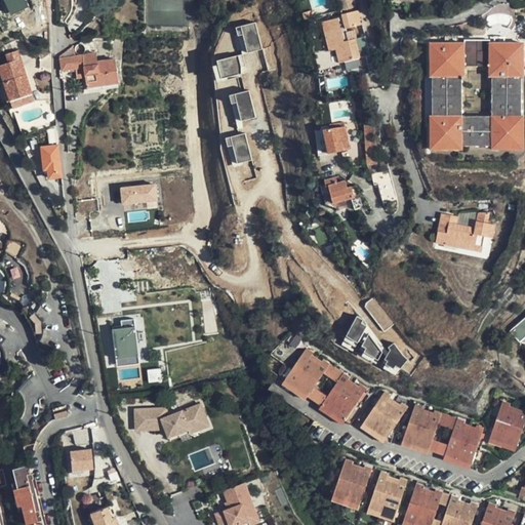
[(318,18),(320,29),(325,29),(329,47),(331,46),(334,59),(365,52),(361,33),(344,37),(341,25),(358,21),(356,7),(337,12),(337,14),(318,18)]
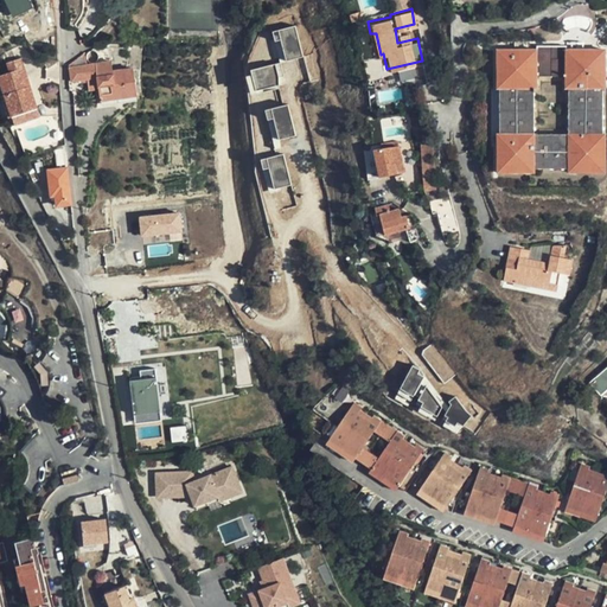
[(296,24),(272,31),(280,62),(305,56),(296,24)]
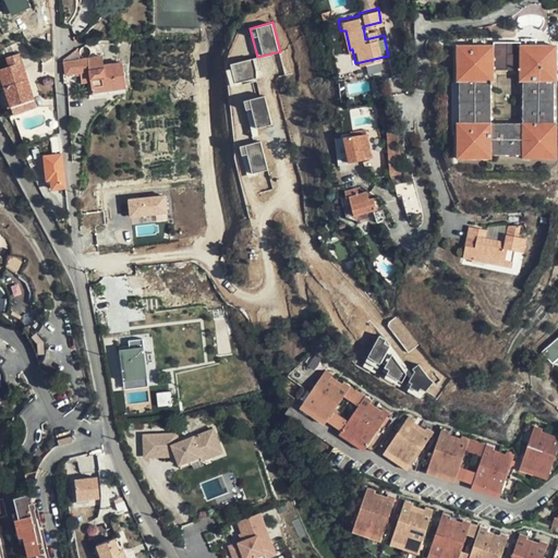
[(346,31),(340,31),(344,51),(350,50),(346,31)]
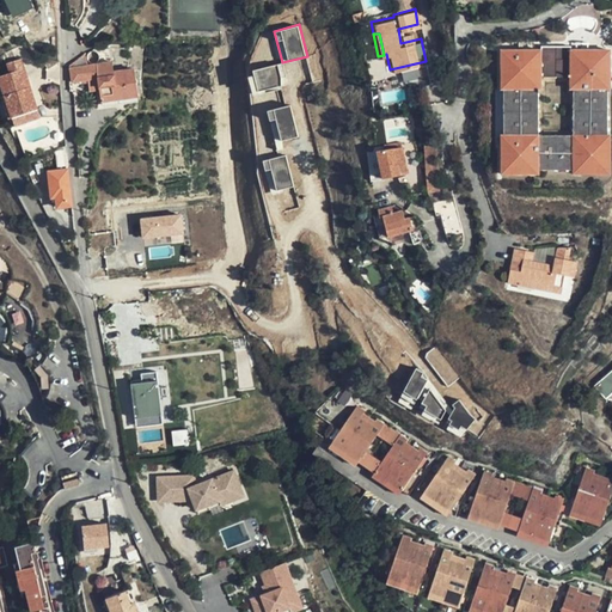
[(610,134),(606,134),(606,91),(610,91),(609,53),(587,53),(568,53),(568,48),(538,49),(538,54),(501,54),(502,93),(506,93),(506,139),(497,139),(497,146),(503,146),(503,177),(540,177),(540,173),(575,172),(575,176),(610,176),(610,134)]
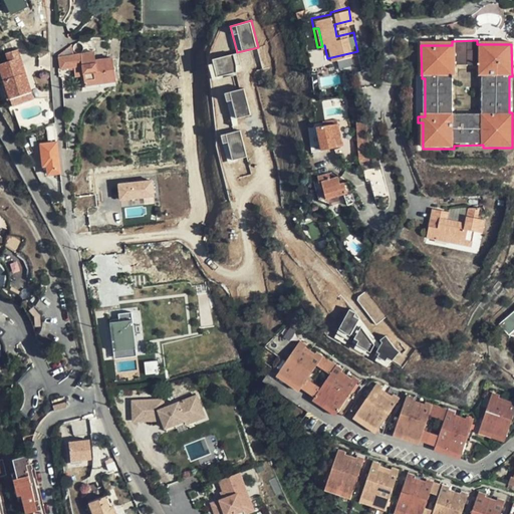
[(61,69),(74,67),(83,66),(84,76),(86,86),(116,81),(113,58),(95,61),(94,52),(92,52),(74,55),(70,45),(58,54),(61,69)]
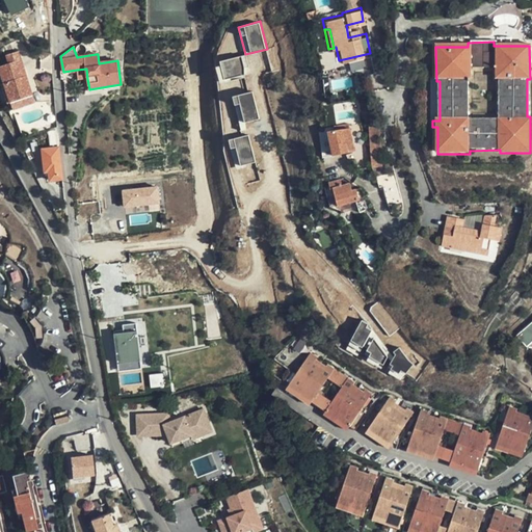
[(0,67),(0,68),(4,82),(10,102),(32,95),(19,51),(6,55),(9,63),(0,67)]
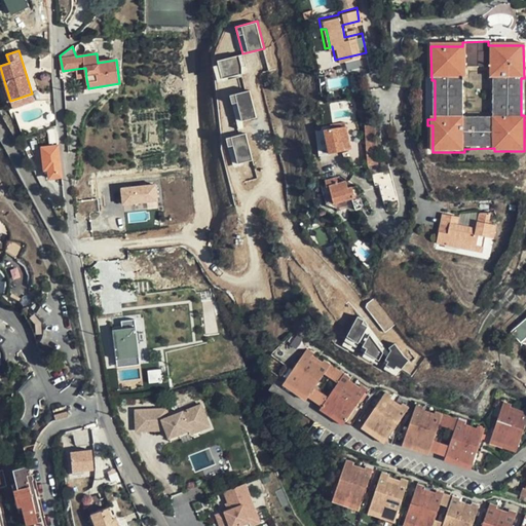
[(239,54),(218,59),(222,79),(243,74),(239,54)]
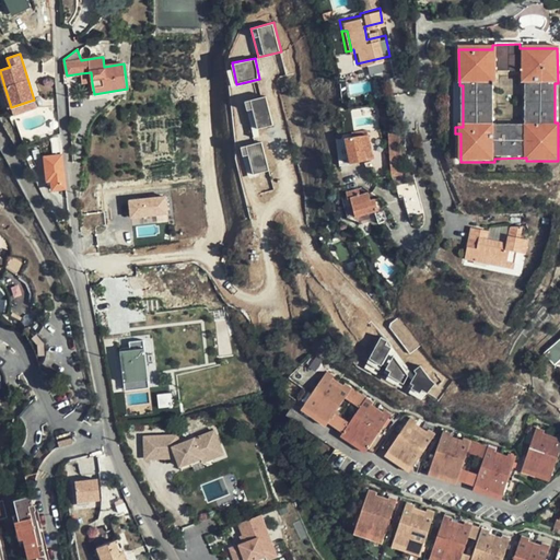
[(91,72),(81,73),(83,84),(92,83),(91,72)]
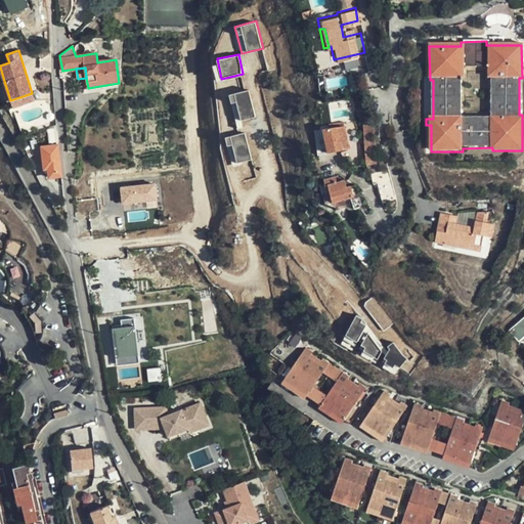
[(10,100),(4,81),(0,82),(7,102),(14,108),(34,102),(32,93),(10,100)]
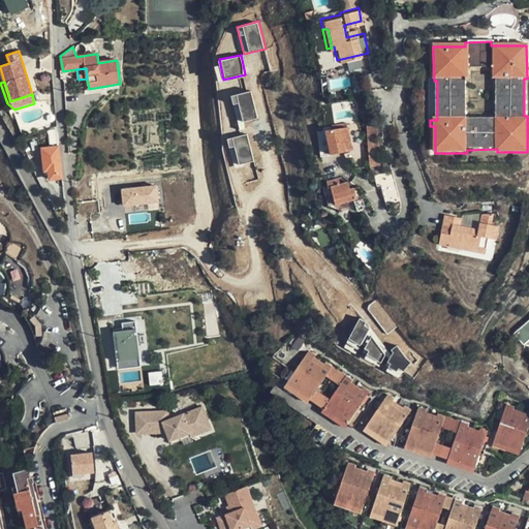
[(241,124),(260,119),(252,89),(232,94),(241,124)]
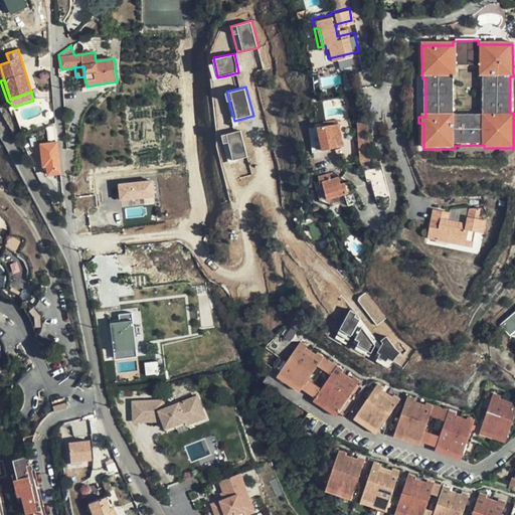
[(371,162),(367,118),(357,119),(360,162),(371,162)]
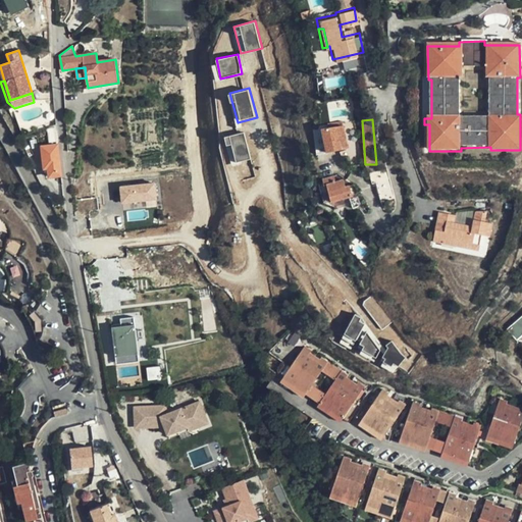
[(327,128),(321,129),(327,153),(349,149),(344,125),(343,125),(342,121),(330,122),(330,124),(327,125),(327,128)]
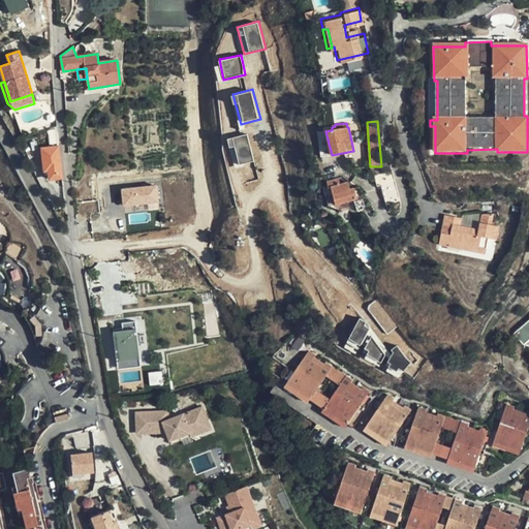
[(332,155),(325,131),(318,132),(322,156),(332,155)]
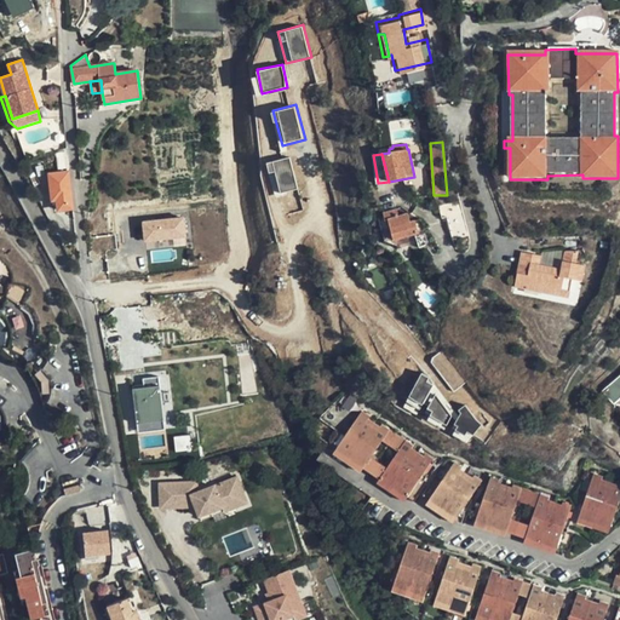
[(293,156),(269,160),(275,194),(298,190),(293,156)]
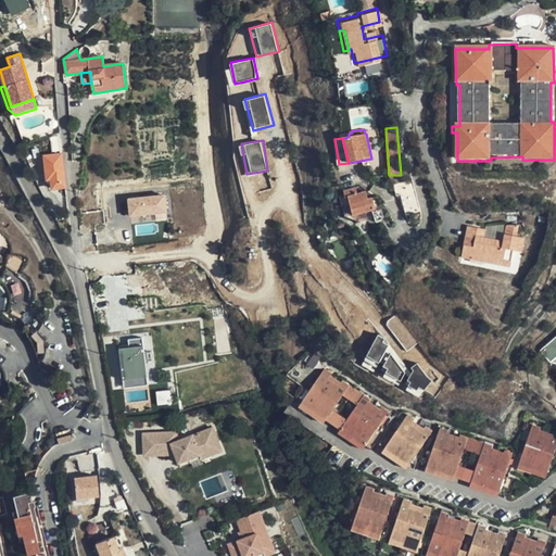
[(52,188),(65,186),(61,153),(45,155),(47,178),(51,178),(52,188)]
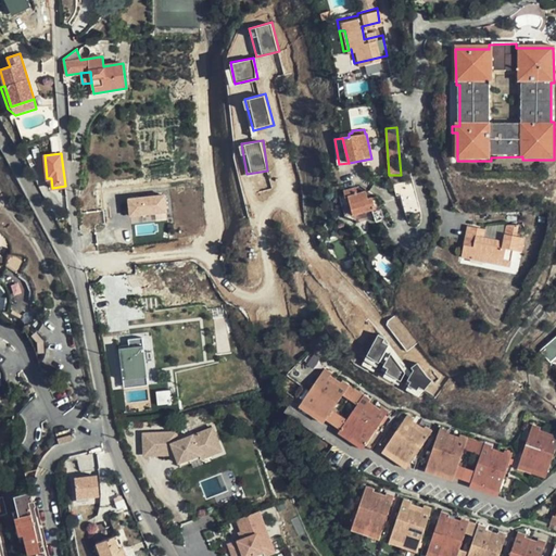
[(413,180),(394,185),(395,197),(401,197),(404,215),(419,213),(413,180)]
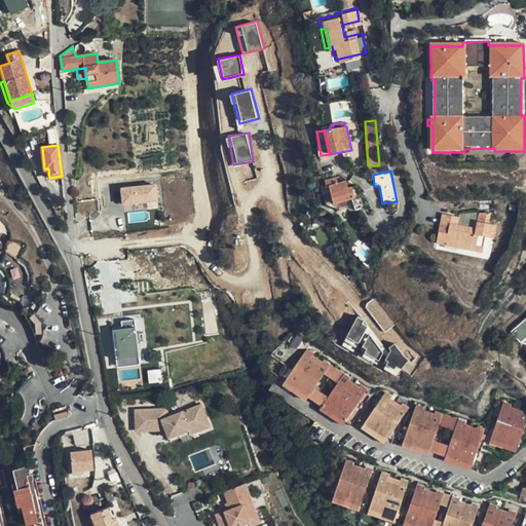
[(336,179),(325,181),(328,194),(331,194),(333,203),(354,198),(352,188),(347,189),(345,181),(337,184),(336,179)]
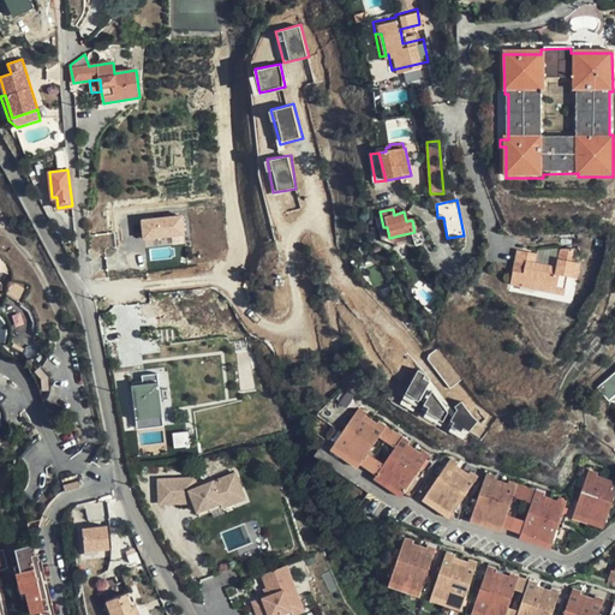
[(186,243),(184,214),(142,218),(144,246),(186,243)]
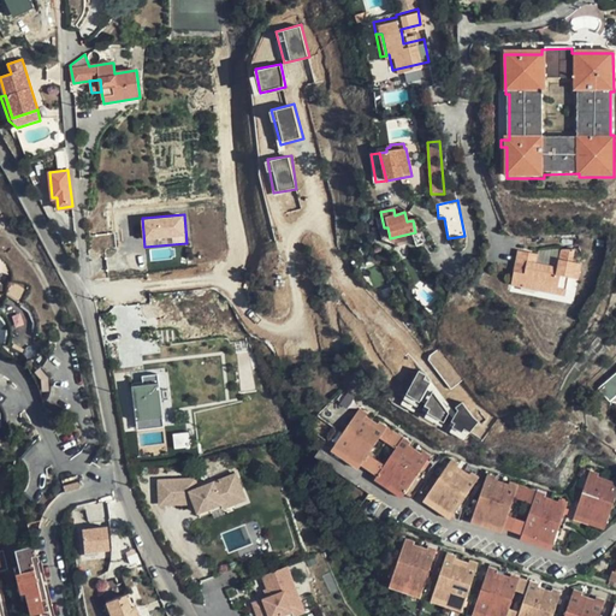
[(508,291),(551,296),(551,289),(564,290),(566,277),(575,277),(576,262),(566,261),(567,248),(572,248),(568,232),(551,237),(554,250),(527,255),(511,255),(508,291)]
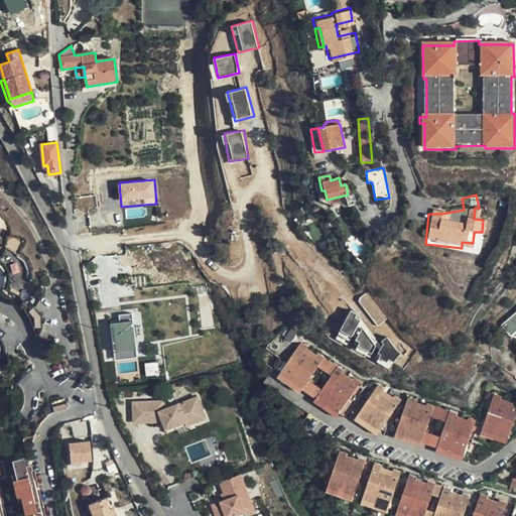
[(22,222),(20,219),(19,216),(14,209),(11,205),(4,200),(1,199),(0,198),(0,218),(3,222),(5,225),(6,229),(5,239),(22,243),(23,236),(23,232),(22,222)]
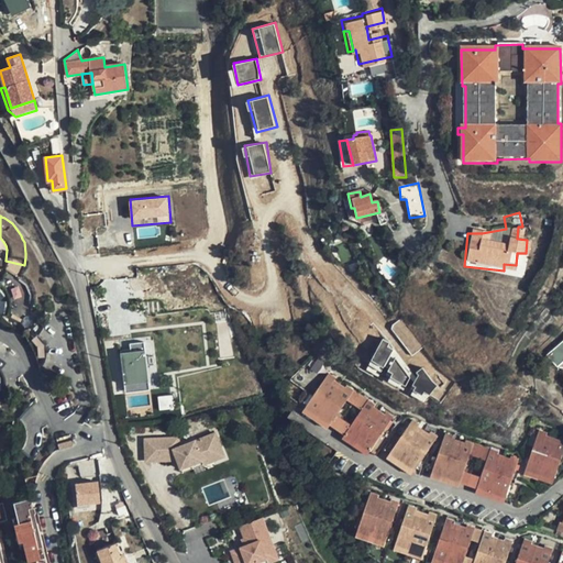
[(139,236),(161,234),(159,224),(138,227),(139,236)]
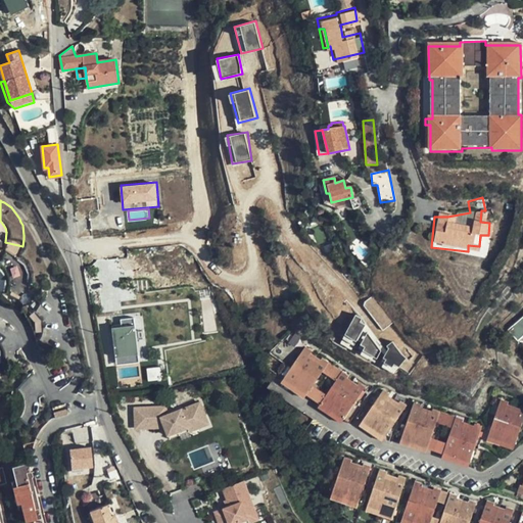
[(43,275),(40,266),(38,263),(36,258),(26,248),(16,263),(19,266),(22,269),(26,276),(27,279),(27,283),(25,290),(40,298),(43,291),(44,286),(44,279),(43,275)]
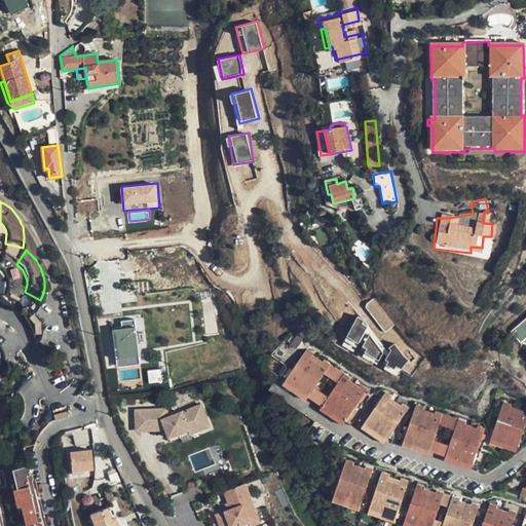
[(22,287),(21,279),(20,275),(14,268),(11,264),(4,259),(0,256),(0,277),(2,280),(4,287),(5,295),(4,298),(20,304),(22,300),(22,296),(22,287)]
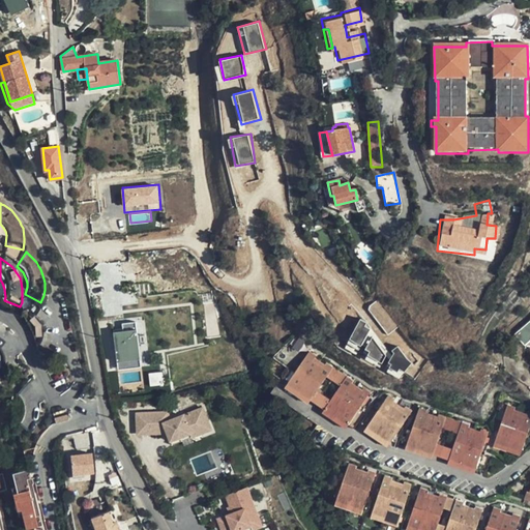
[(58,329),(57,324),(56,320),(54,316),(46,306),(41,303),(32,318),(37,322),(39,326),(40,329),(41,337),(39,347),(54,354),(56,351),(57,347),(58,342),(58,329)]
